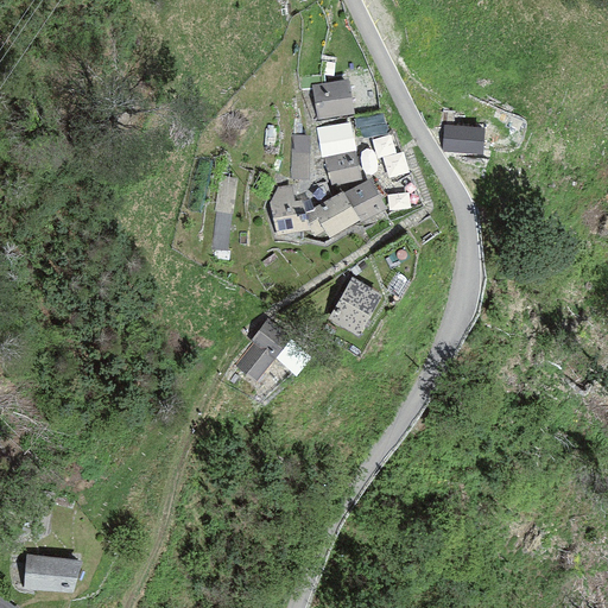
[(348,80),(311,86),(317,119),(354,113),(348,80)]
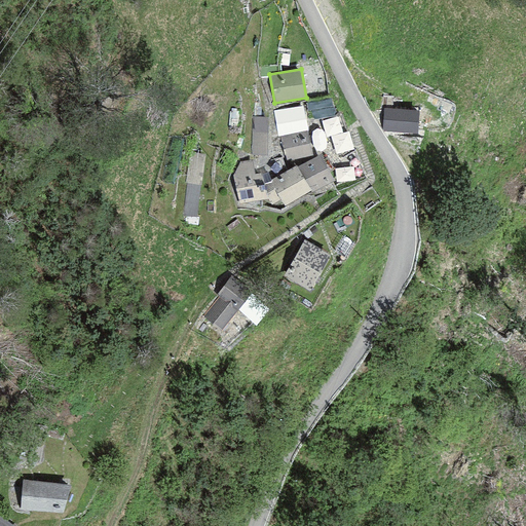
[(415,110),(384,109),(384,132),(415,132),(415,110)]
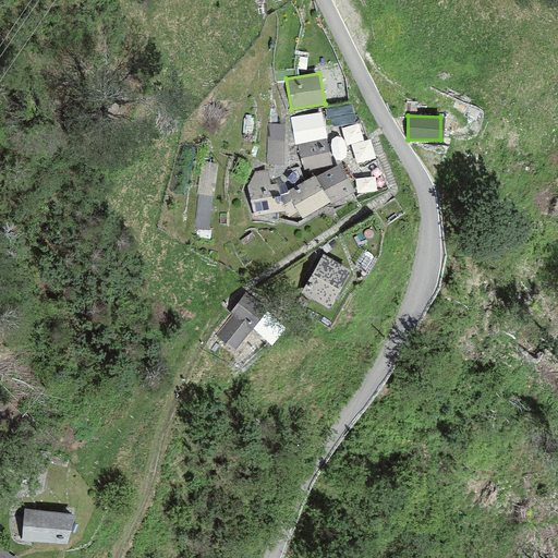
[(283,123),(267,123),(267,165),(283,165),(283,123)]
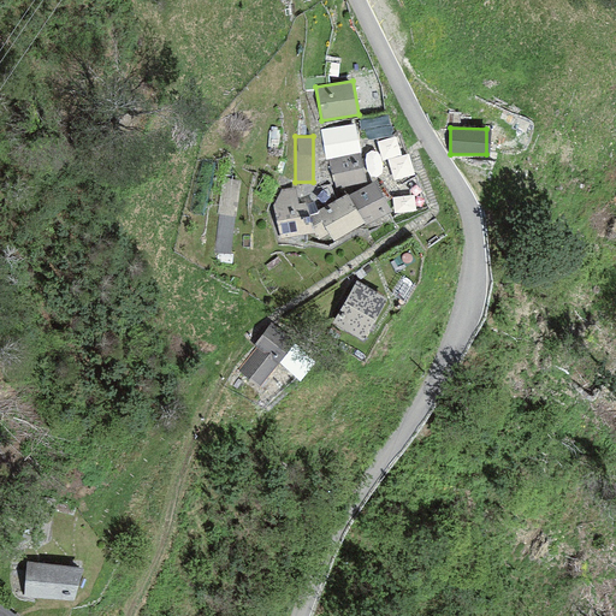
[(360,152),(327,159),(335,189),(367,182),(360,152)]
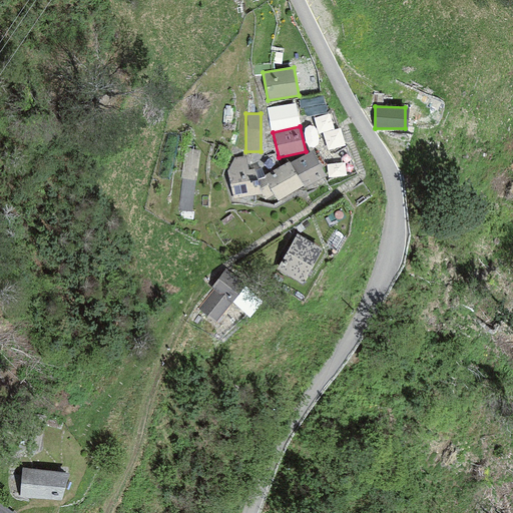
[(326,175),(312,150),(290,162),(289,160),(264,174),(278,199),(301,186),(303,189),(326,175)]
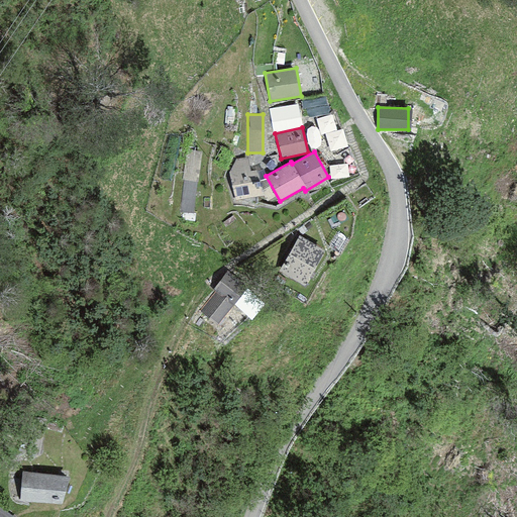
[(228,172),(234,200),(264,194),(254,154),(235,159),(228,172)]
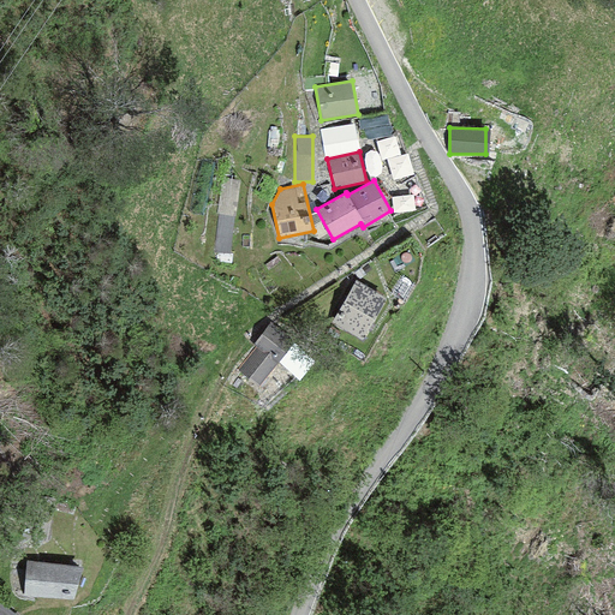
[(354,280),(332,322),(362,338),(384,294),(354,280)]
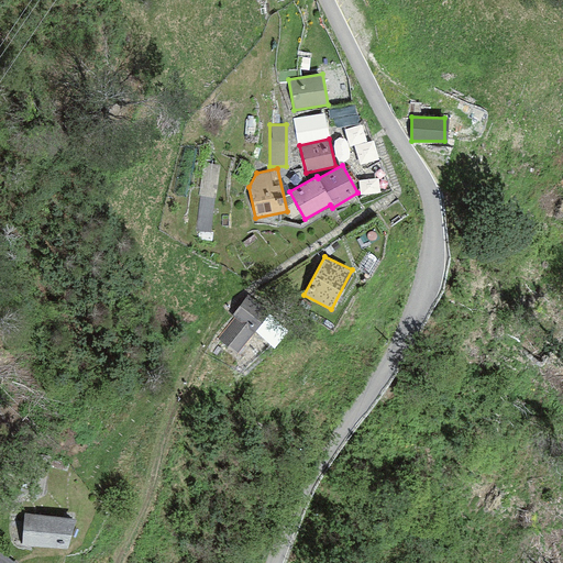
[(234,317),(217,339),(235,354),(268,312),(247,296),(232,316),(234,317)]
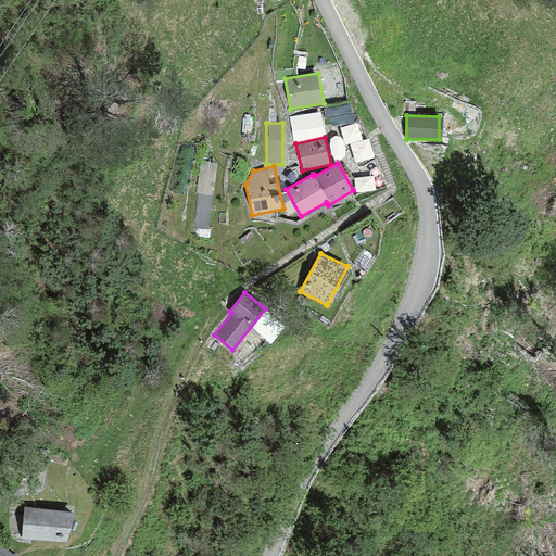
[(71,512),(24,508),(22,538),(68,541),(71,512)]
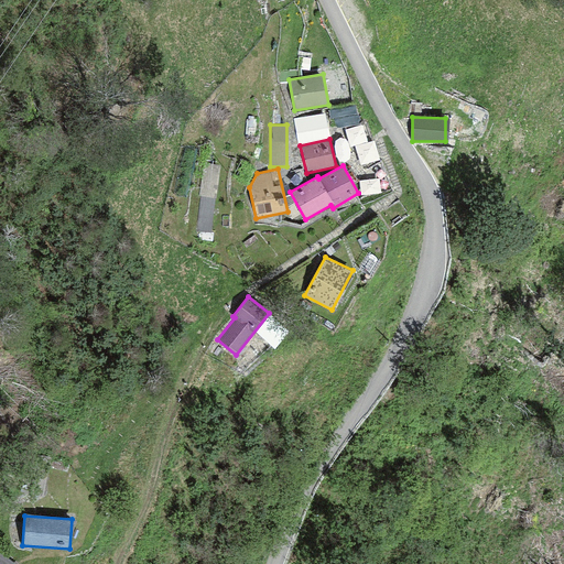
[(0,563),(12,563),(14,563),(0,553),(0,563)]
